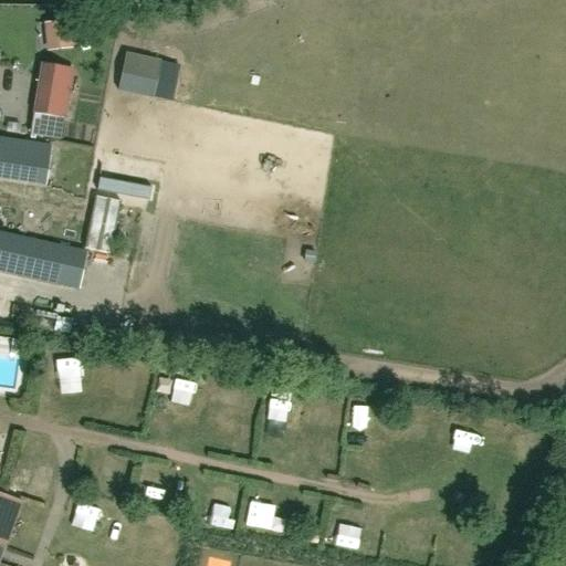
[(49,23),(51,50),(70,49),(67,22),(49,23)]
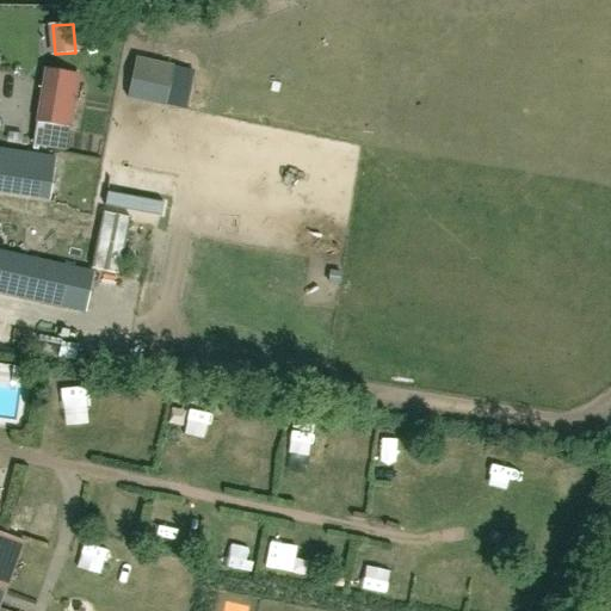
[(79,74),(43,69),(36,122),(71,127),(79,74)]
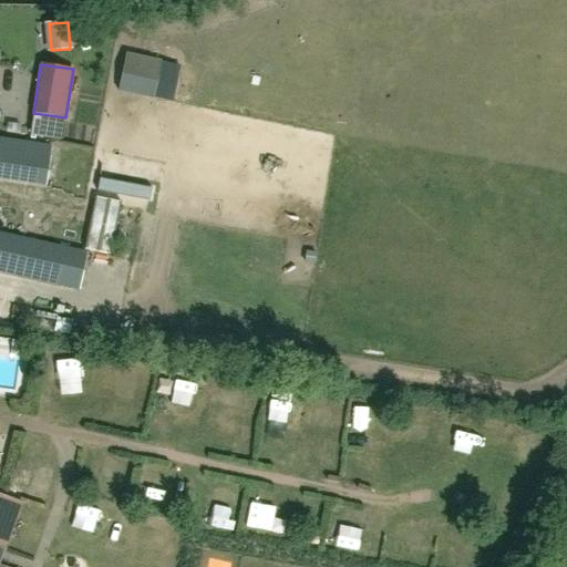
[(0,136),(0,177),(47,184),(52,144),(0,136)]
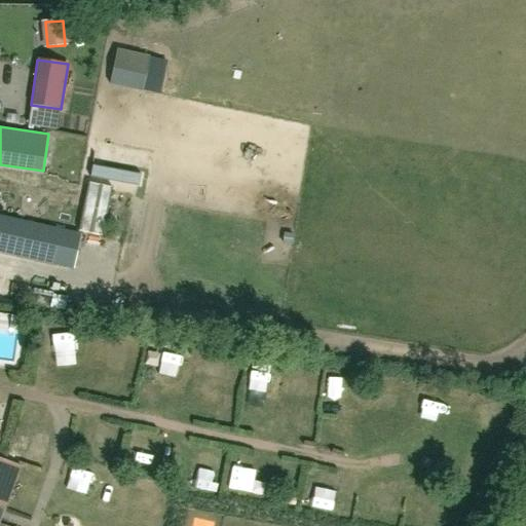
[(0,253),(73,269),(81,233),(0,216),(0,253)]
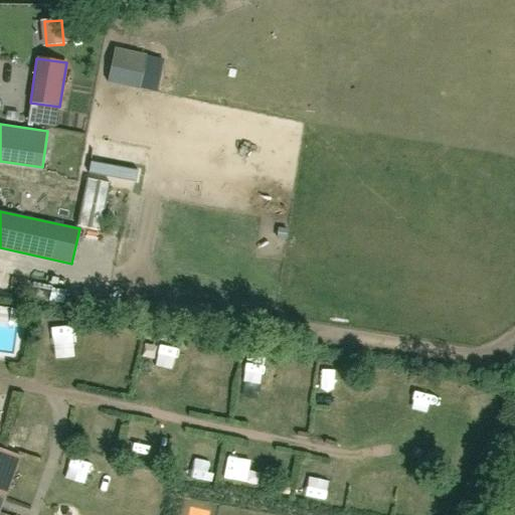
[(66,343),(69,323),(47,320),(45,340),(66,343)]
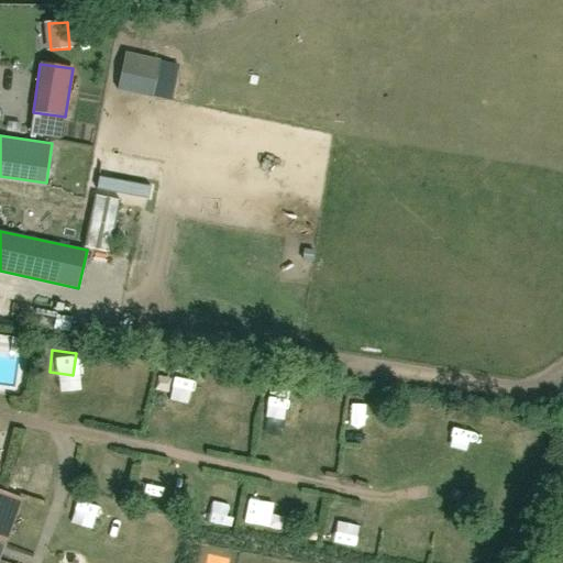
[(218,375),(211,399),(243,408),(250,384),(218,375)]
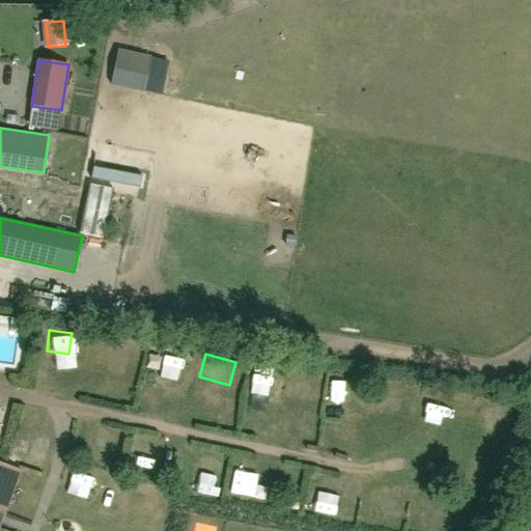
[(149,369),(164,370),(165,355),(150,355),(149,369)]
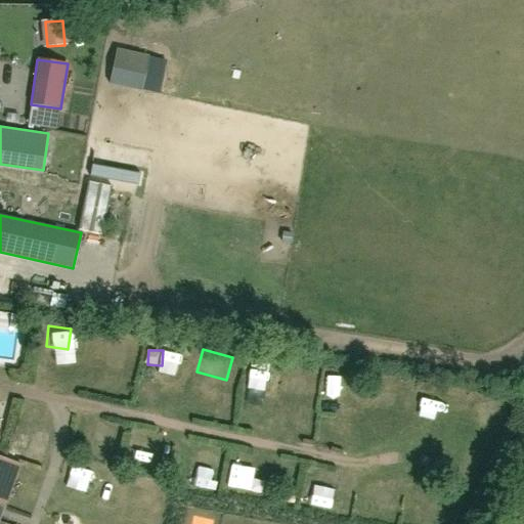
[(162,372),(180,376),(185,354),(166,350),(162,372)]
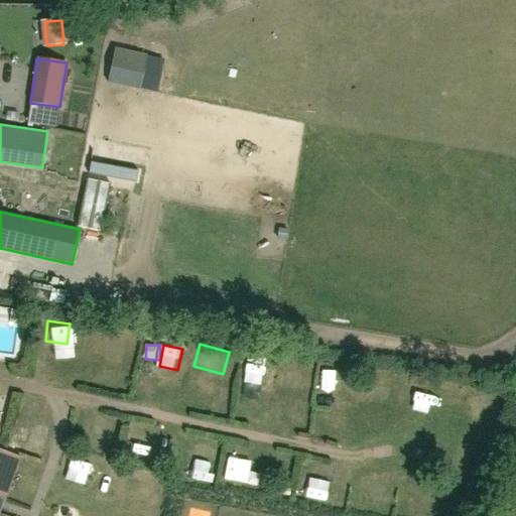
[(247,375),(266,377),(269,355),(250,353),(247,375)]
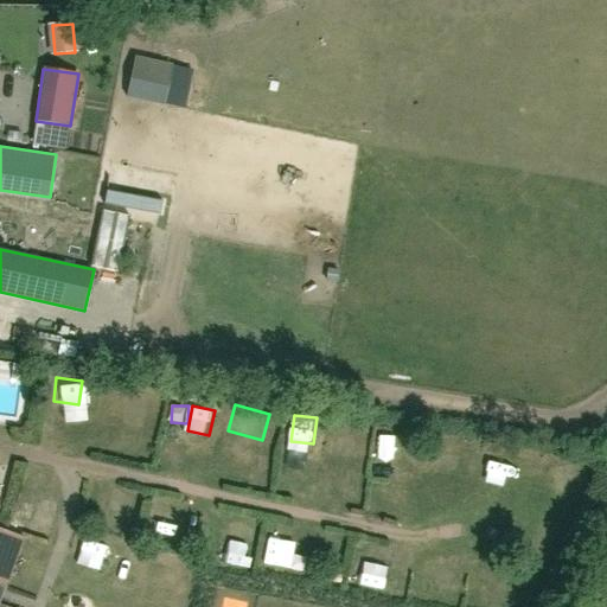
[(385,432),(385,461),(408,461),(409,432),(385,432)]
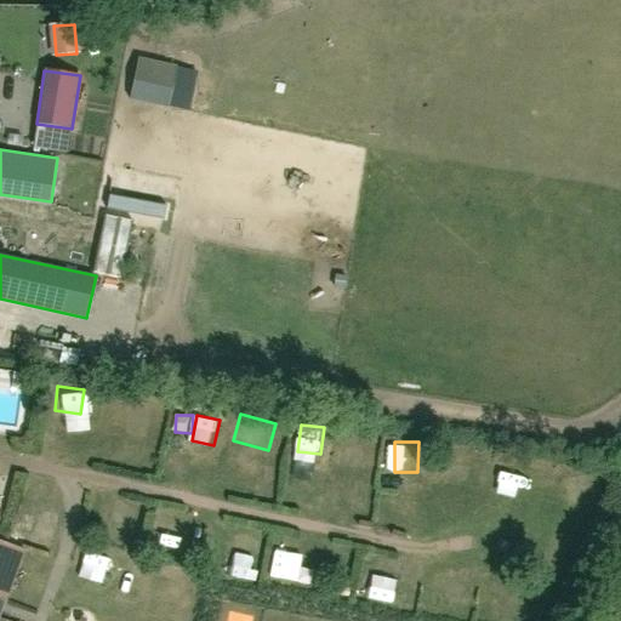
[(512,478),(513,454),(489,453),(489,477),(512,478)]
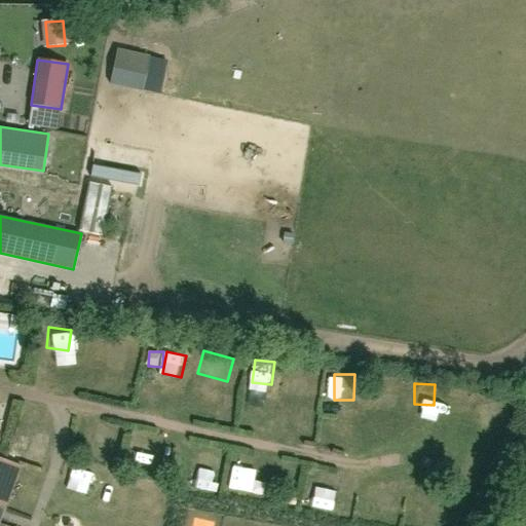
[(454,423),(468,423),(468,410),(454,409),(454,423)]
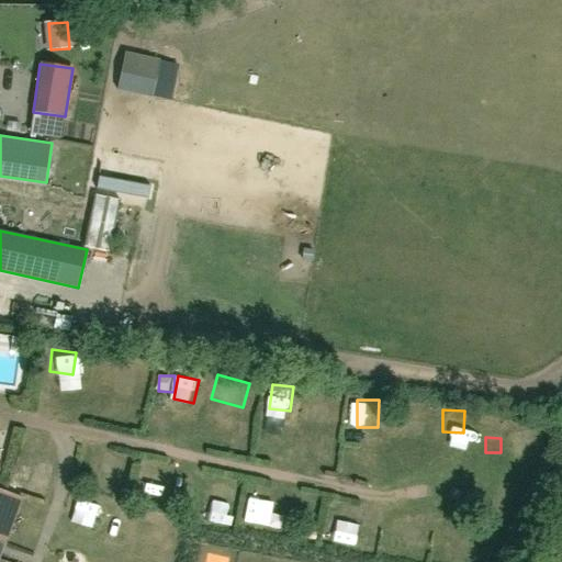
[(32,494),(51,498),(58,469),(40,464),(32,494)]
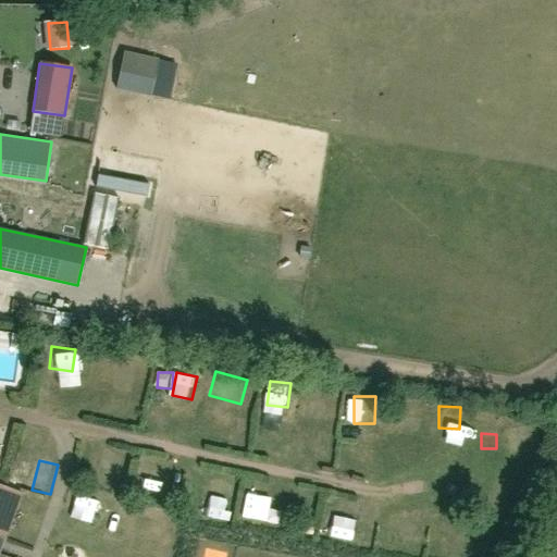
[(166,492),(166,472),(143,472),(143,491),(166,492)]
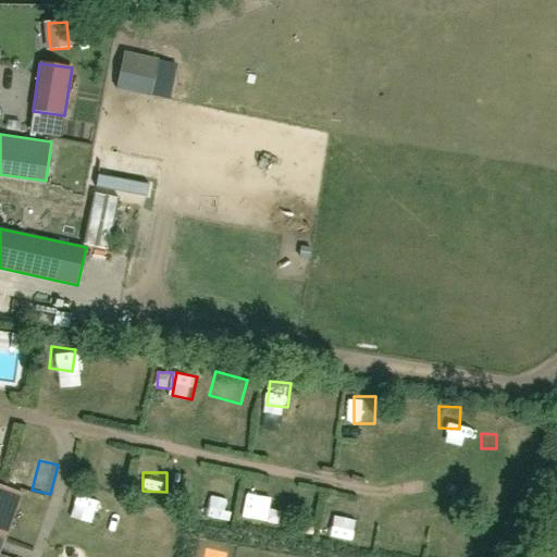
[(189,508),(221,509),(221,487),(190,486),(189,508)]
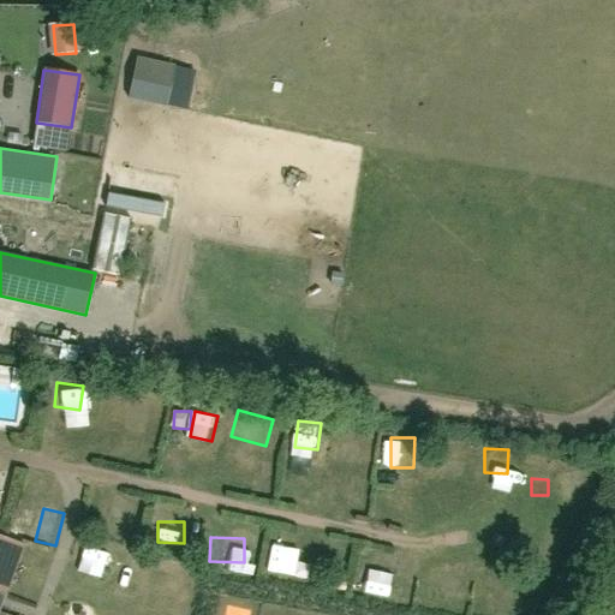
[(0,614),(0,605),(1,602),(4,598),(22,547),(0,538),(0,614)]
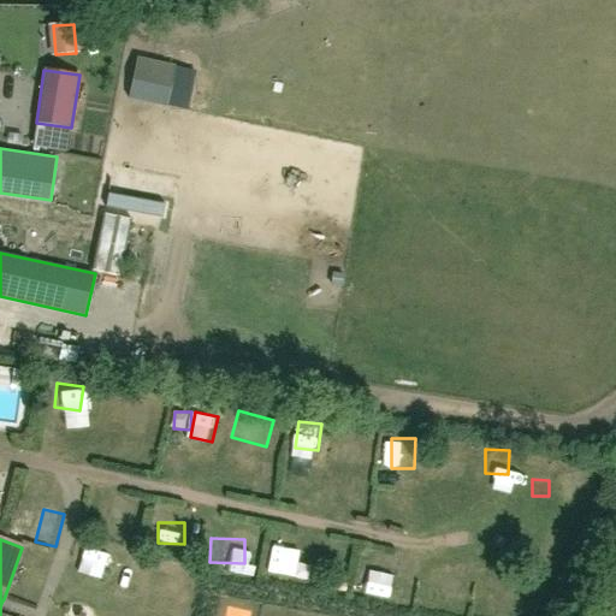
[(274,566),(306,570),(309,544),(279,539),(274,566)]
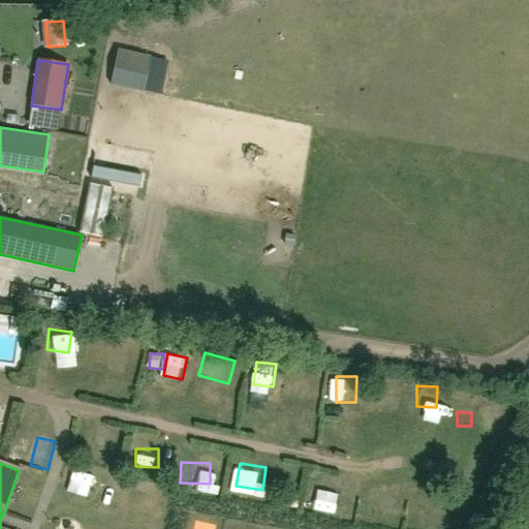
[(72,491),(89,497),(97,472),(81,466),(72,491)]
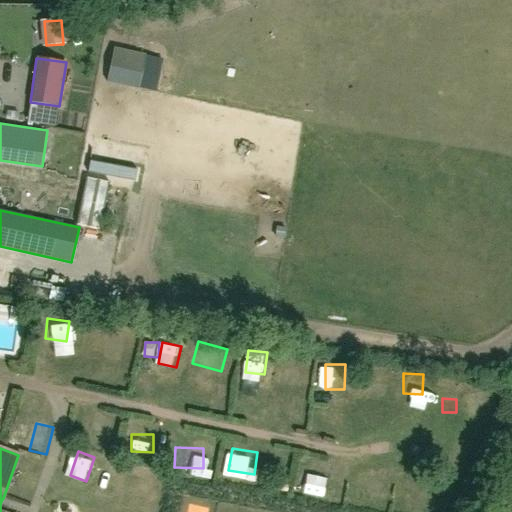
[(333,485),(334,464),(307,463),(307,484),(333,485)]
